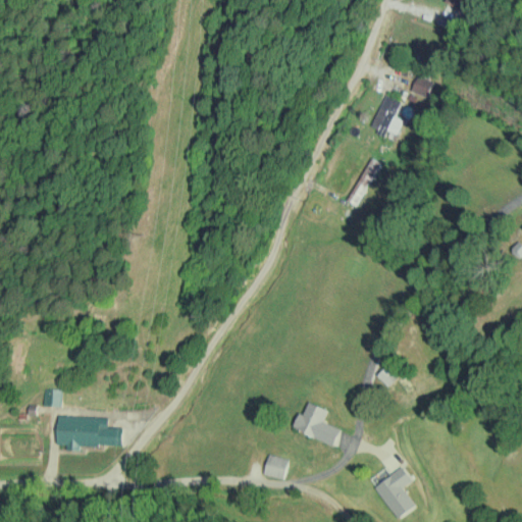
[(463,9),(467,0),(447,0),(447,1),(463,9)]
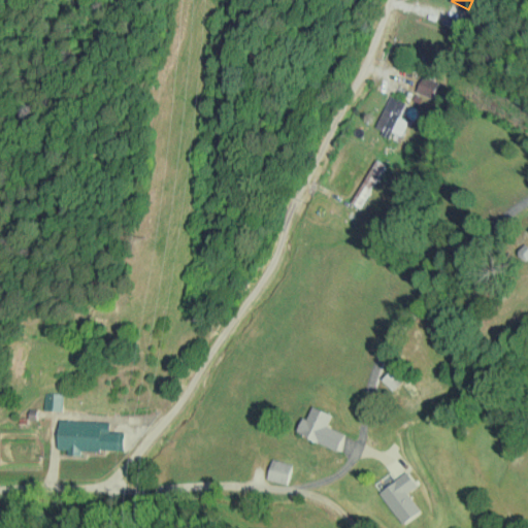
[(417,92),(433,96),(437,79),(422,75),(417,92)]
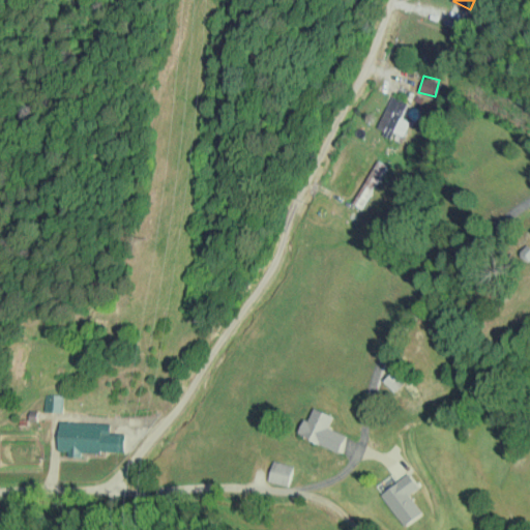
[(393,131),(402,135),(409,120),(401,117),(408,101),(392,94),(377,129),(391,136),(393,131)]
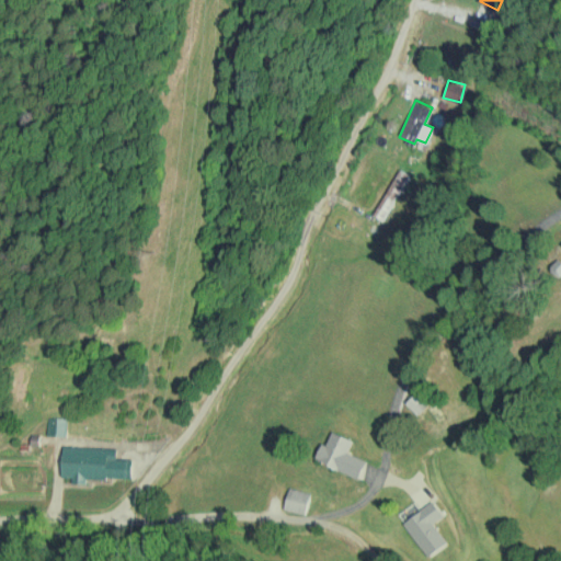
[(410,174),(399,169),(374,214),(385,220),(410,174)]
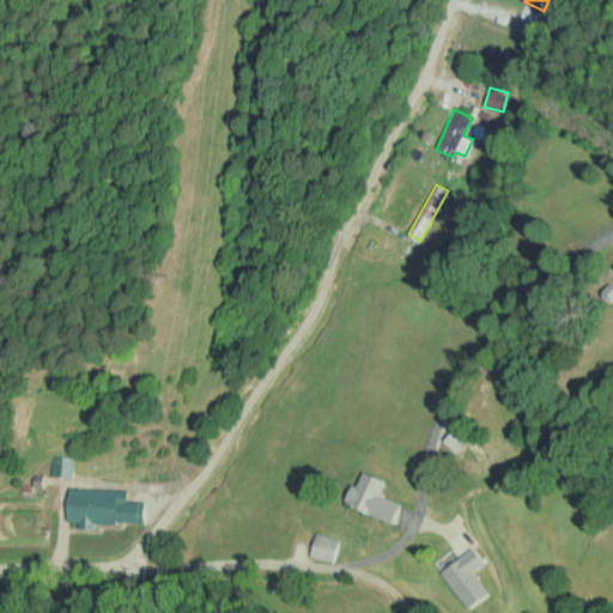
[(443,439),(456,453),(468,442),(455,429),(443,439)]
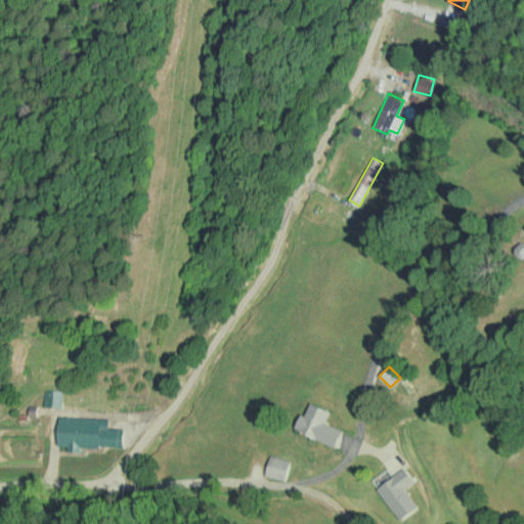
[(61,406),(61,389),(44,389),(43,406),(61,406)]
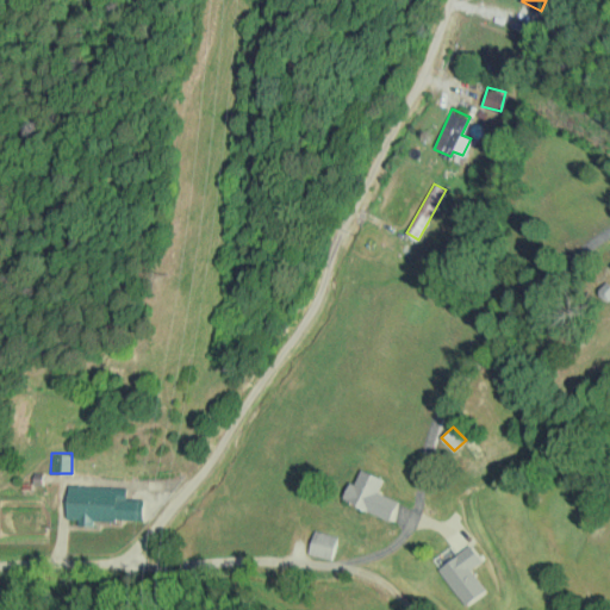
[(343,500),(392,518),(398,499),(378,492),(384,478),(361,470),(356,483),(350,480),(343,500)]
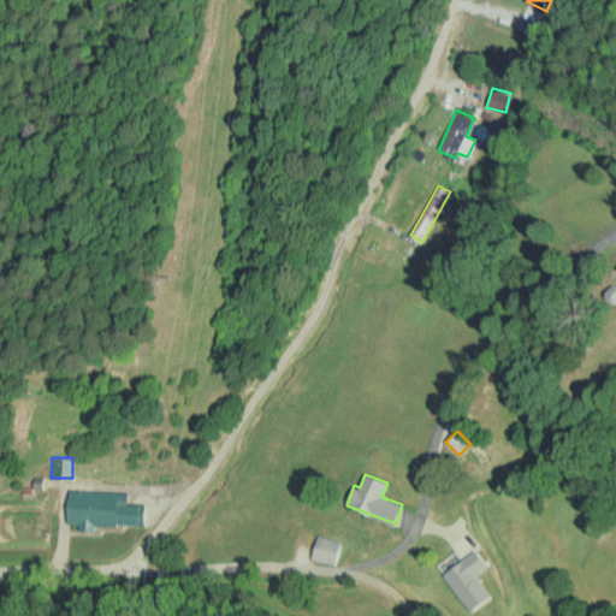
[(95,523),(144,525),(146,503),(128,503),(128,491),(70,489),(69,523),(80,523),(80,529),(95,529),(95,523)]
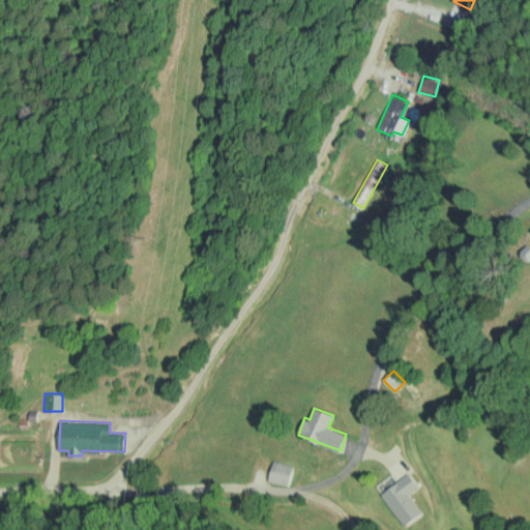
[(293,464),(272,461),(268,480),(289,484),(293,464)]
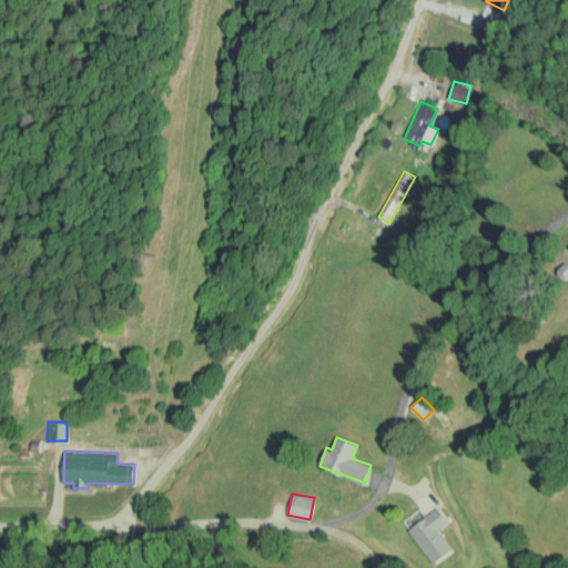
[(454,548),(438,529),(449,521),(437,506),(408,529),(435,563),(454,548)]
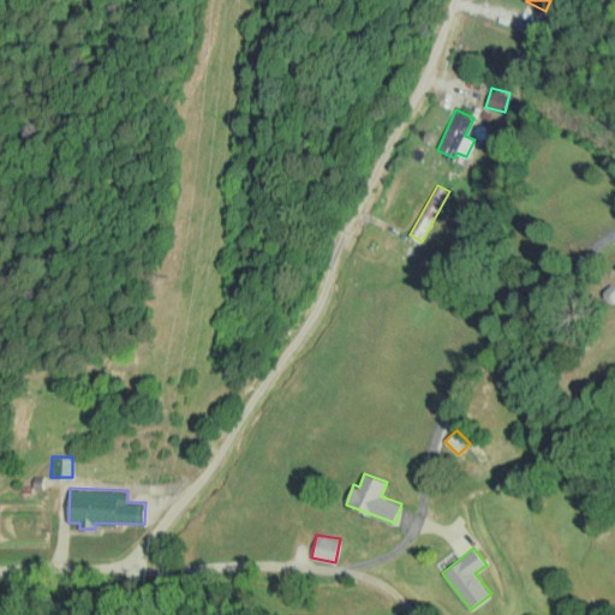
All buildings are outlined.
